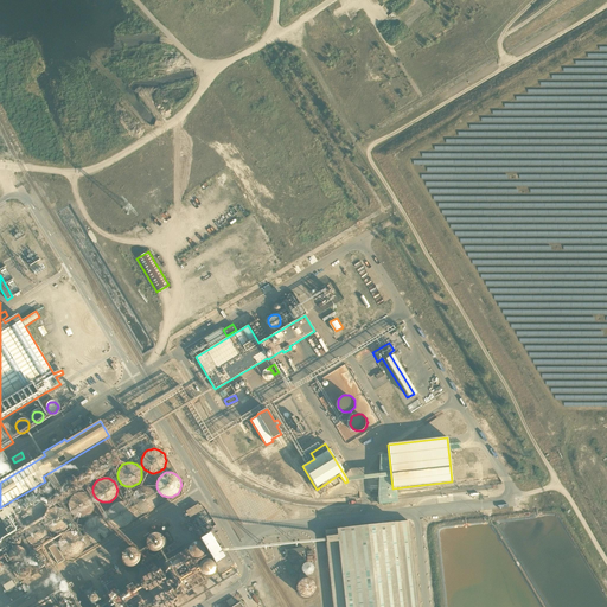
[(157,499),(157,497),(157,494),(155,492),(154,491),(152,490),(151,489),(148,487),(146,487),(144,487),(141,487),(139,489),(136,490),(135,492),(134,494),(133,497),(133,499),(133,502),(133,504),(134,506),(135,508),(138,509),(139,510),(141,511),(144,511),(146,511),(148,511),(151,510),(153,509),(154,506),(155,504),(157,503),(157,499)]
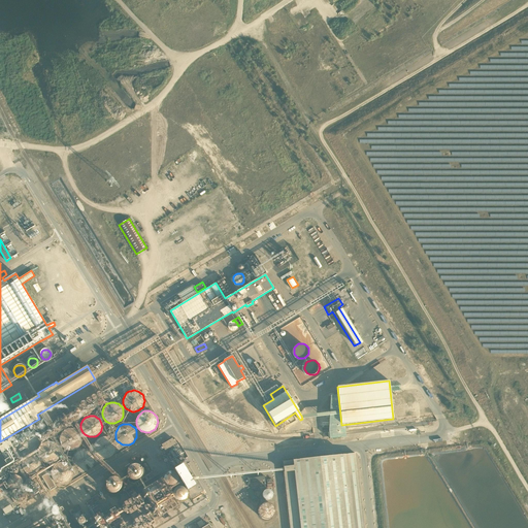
[(80,439),(80,437),(79,435),(78,433),(77,432),(75,430),(74,429),(72,429),(70,429),(68,429),(67,429),(65,430),(63,431),(62,433),(61,434),(60,436),(60,438),(59,439),(60,442),(61,444),(62,446),(63,448),(65,449),(67,450),(69,450),(71,450),(73,450),(74,449),(77,447),(78,446),(79,443),(80,441),(80,439)]
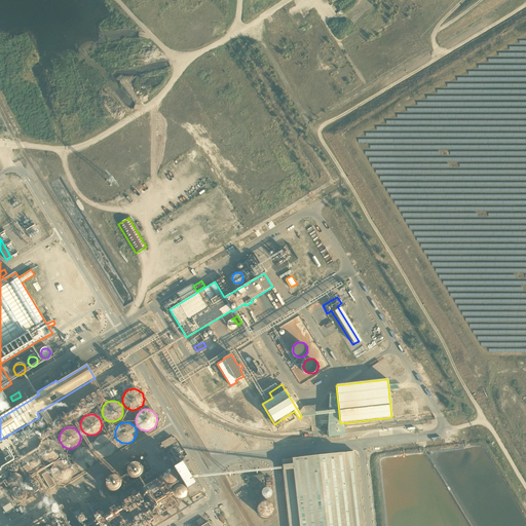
[(115,446),(114,444),(114,441),(113,439),(112,438),(110,437),(108,436),(106,435),(104,435),(102,435),(100,436),(98,437),(97,438),(95,440),(94,442),(94,443),(94,446),(94,448),(94,450),(95,451),(97,453),(98,454),(100,455),(102,456),(104,456),(105,456),(108,455),(110,454),(111,453),(113,452),(114,450),(114,448),(115,446)]
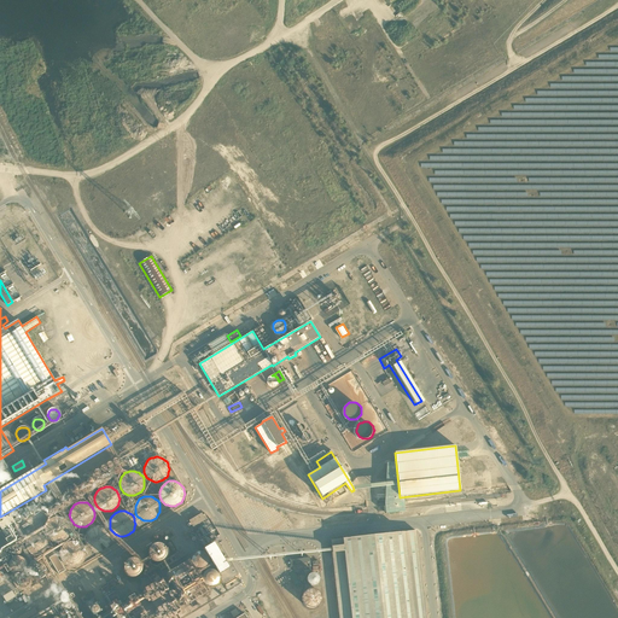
[(202,513),(188,520),(193,528),(205,520),(202,513)]
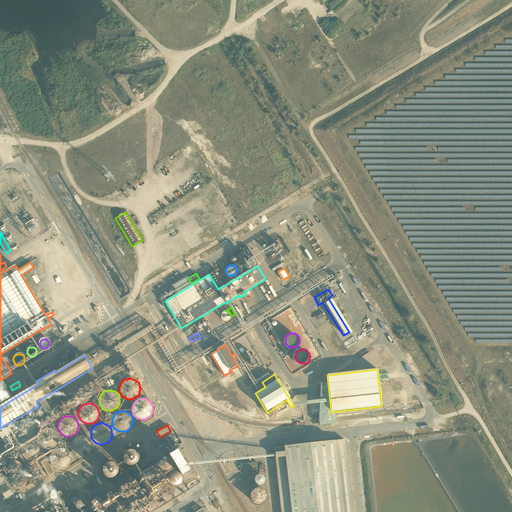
[(58,438),(57,436),(57,434),(56,432),(54,431),(53,430),(51,429),(49,428),(47,428),(45,428),(43,429),(42,430),(40,431),(39,433),(38,435),(37,436),(37,438),(37,440),(38,442),(39,444),(40,445),(42,447),(43,448),(45,448),(47,448),(49,448),(51,448),(53,447),(54,446),(56,444),(57,442),(57,441),(58,438)]
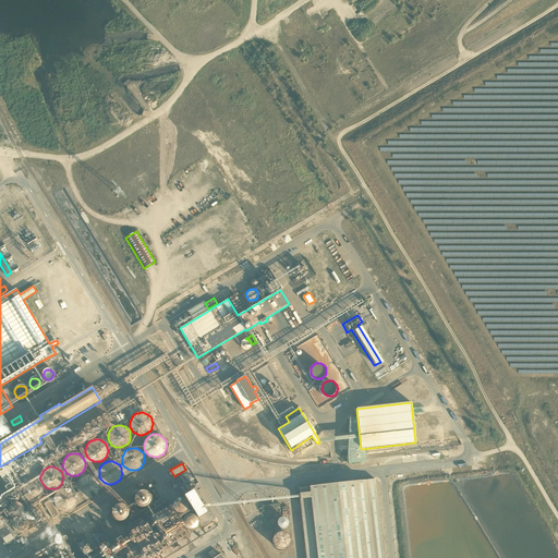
[(99,486),(99,484),(98,482),(97,480),(96,478),(95,477),(93,475),(91,475),(88,474),(86,475),(84,475),(82,476),(80,477),(79,480),(77,481),(76,484),(76,486),(76,488),(76,490),(77,493),(80,495),(81,496),(83,497),(85,498),(87,498),(91,498),(92,497),(94,496),(96,495),(97,493),(98,490),(99,488),(99,486)]
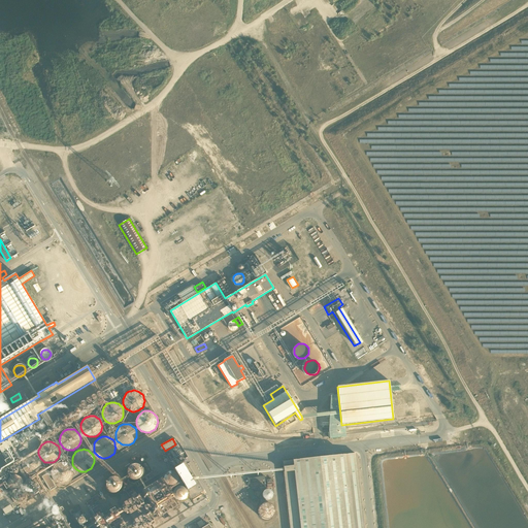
[(363,527),(355,454),(284,462),(290,527),(363,527)]
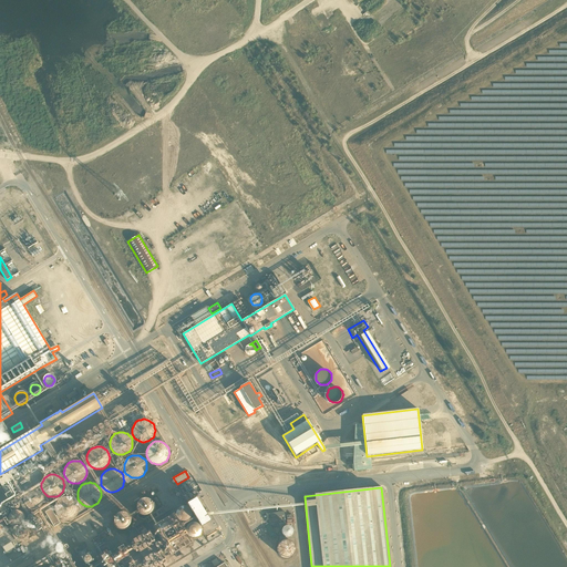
[(42,498),(42,496),(42,495),(41,493),(40,492),(38,491),(37,490),(35,490),(33,488),(31,490),(30,490),(28,491),(27,492),(26,493),(24,495),(24,496),(23,498),(24,501),(24,502),(26,504),(27,505),(28,506),(30,507),(31,507),(33,508),(35,507),(37,507),(39,506),(40,505),(41,504),(42,502),(42,501),(42,498)]
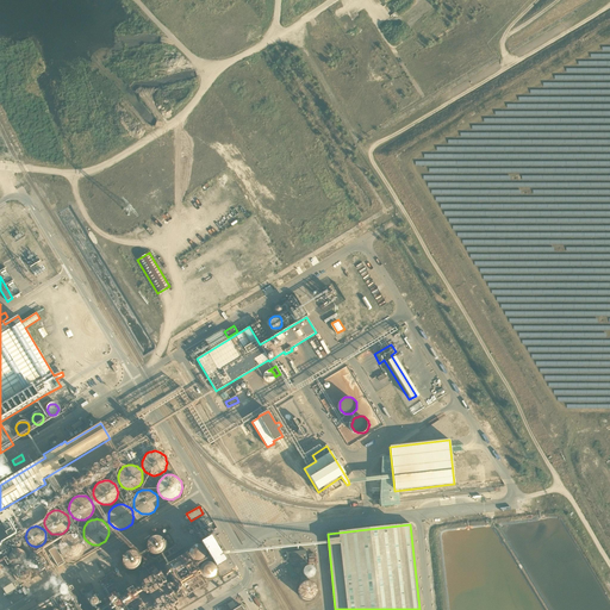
[(235,567),(210,528),(197,536),(221,576),(235,567)]
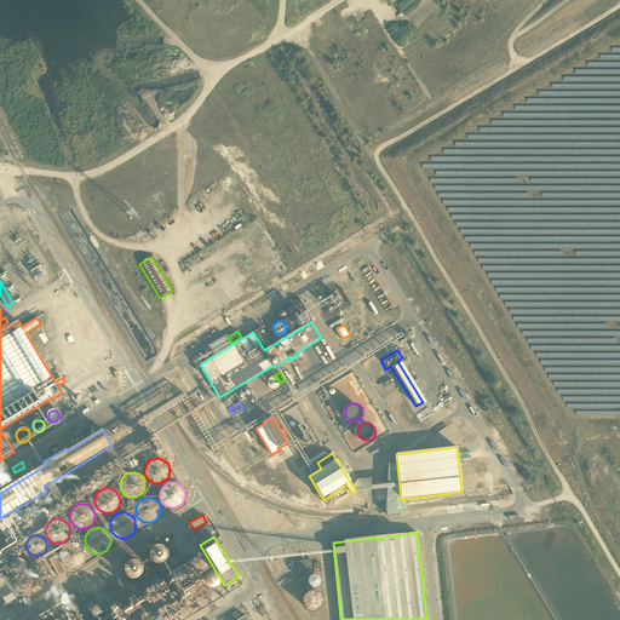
[(85,556),(85,555),(84,554),(84,551),(82,549),(81,546),(79,545),(76,544),(75,543),(73,543),(70,543),(68,544),(65,544),(64,546),(62,547),(61,550),(59,552),(59,555),(59,557),(61,560),(62,562),(63,564),(65,566),(67,567),(69,567),(72,568),(74,567),(76,567),(79,566),(80,564),(82,562),(84,560),(84,558),(85,556)]
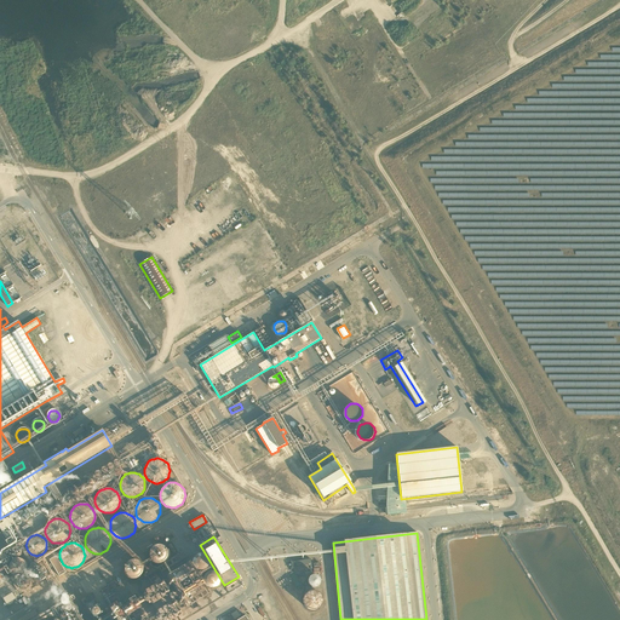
[(166,554),(166,552),(166,550),(165,549),(164,547),(162,546),(160,545),(159,545),(158,545),(156,545),(154,545),(153,546),(151,547),(150,549),(149,551),(149,552),(149,554),(149,556),(149,557),(150,558),(151,561),(153,562),(155,562),(156,563),(158,563),(160,562),(161,562),(162,561),(164,560),(165,558),(166,557),(166,556),(166,554)]
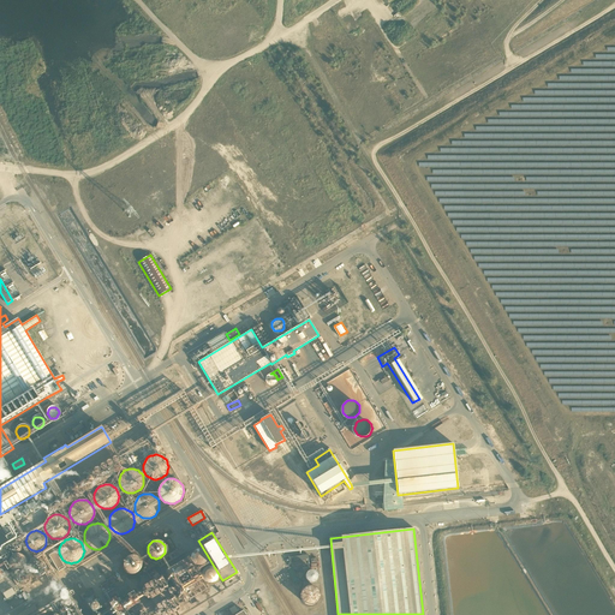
[(191,563),(202,565),(203,551),(191,550),(191,563)]
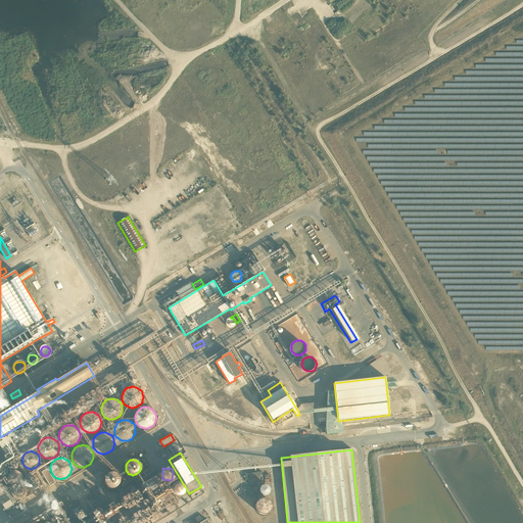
[(47,469),(42,471),(49,484),(54,482),(47,469)]
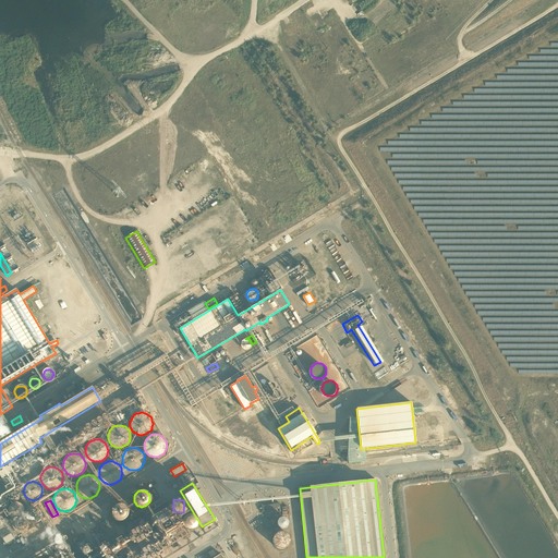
[(263,511),(280,508),(279,502),(262,506),(263,511)]
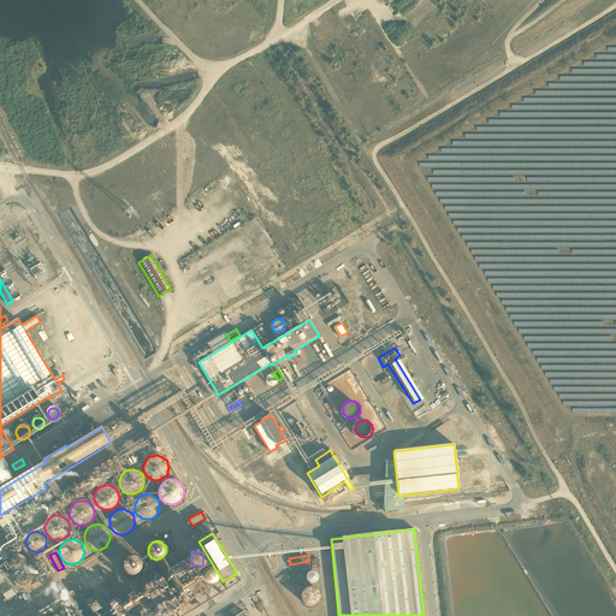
[(140,567),(140,566),(140,564),(140,563),(140,562),(138,561),(137,560),(135,558),(132,557),(131,557),(129,558),(128,558),(126,560),(125,561),(124,562),(124,564),(124,566),(124,568),(124,569),(125,570),(126,572),(128,573),(129,574),(130,574),(131,574),(134,574),(135,574),(136,573),(137,572),(138,570),(140,569),(140,568),(140,567)]
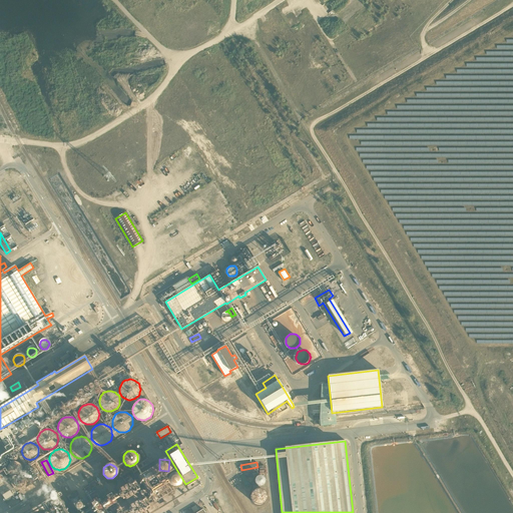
[(153,469),(153,467),(149,467),(142,467),(143,475),(152,474),(151,469),(153,469)]
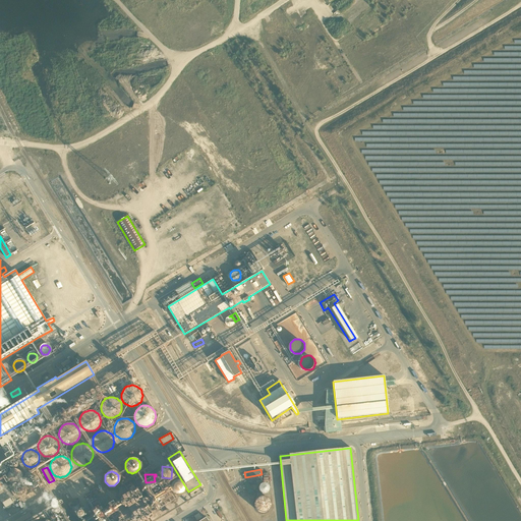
[(141,485),(158,513),(163,509),(148,482),(141,485)]
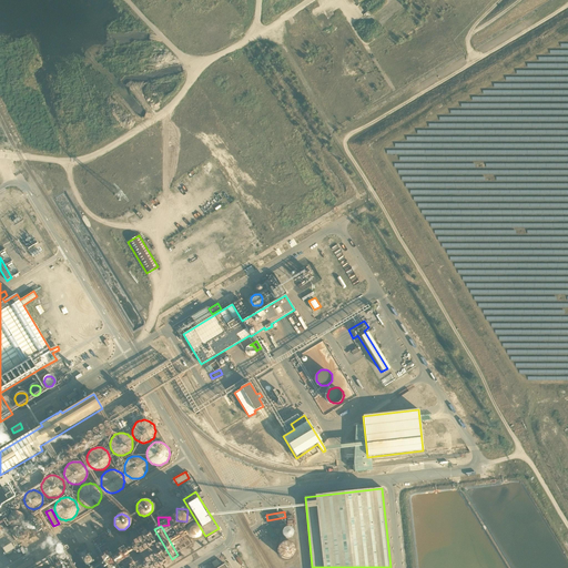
[(282,536),(291,538),(294,528),(284,526),(282,536)]
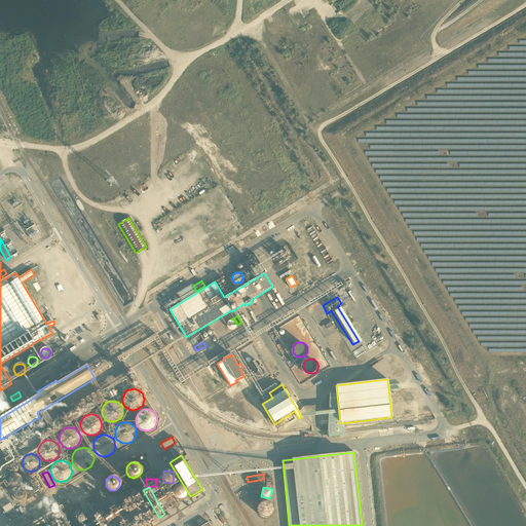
[(87,490),(81,493),(84,499),(90,495),(87,490)]
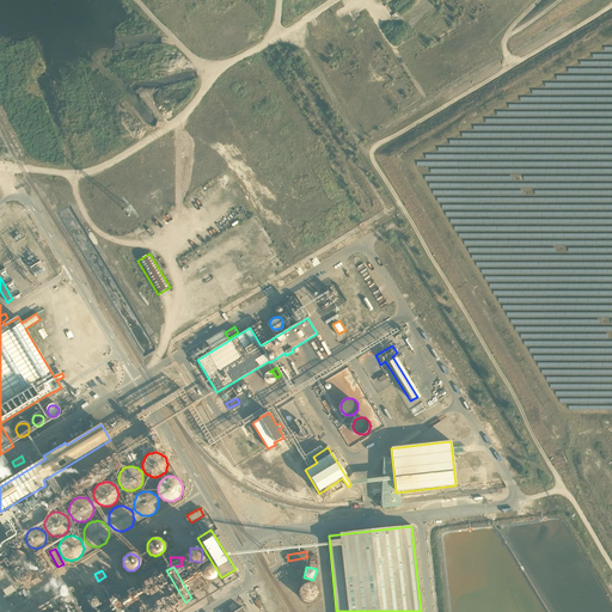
[(111,574),(99,581),(105,592),(117,585),(111,574)]
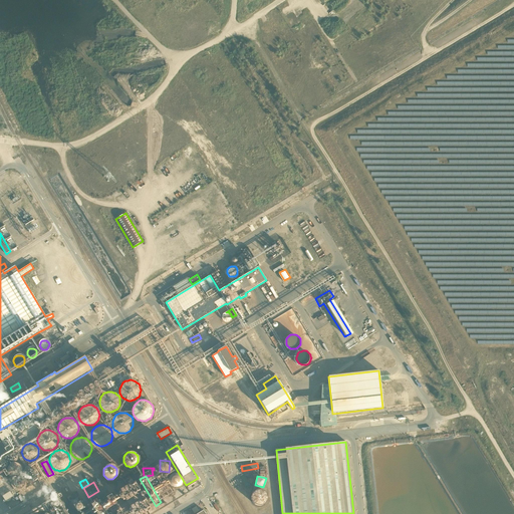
[(70,501),(76,511),(87,505),(86,502),(91,499),(90,497),(87,498),(83,491),(78,493),(77,490),(70,494),(73,499),(70,501)]
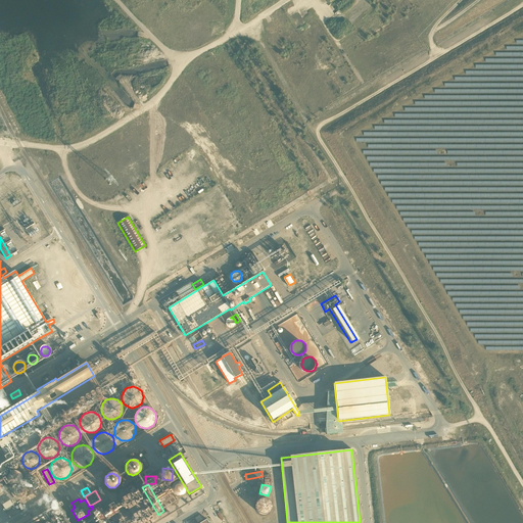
[(10,500),(2,505),(5,510),(13,505),(10,500)]
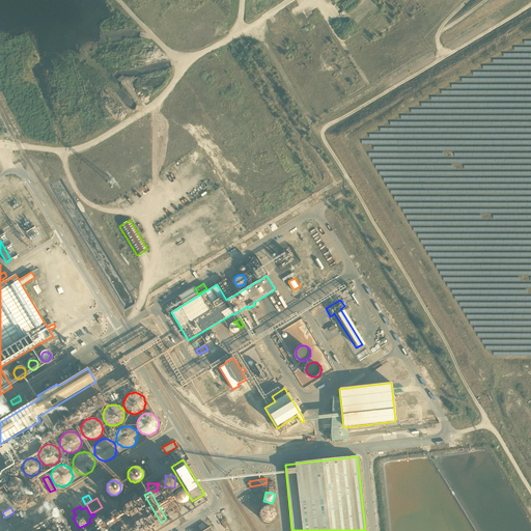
[(261,522),(275,521),(274,507),(260,507),(261,522)]
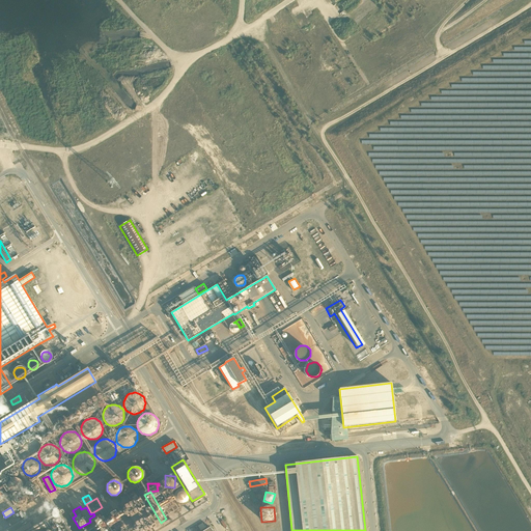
[(107,523),(105,523),(107,527),(120,521),(115,510),(104,515),(107,523)]
